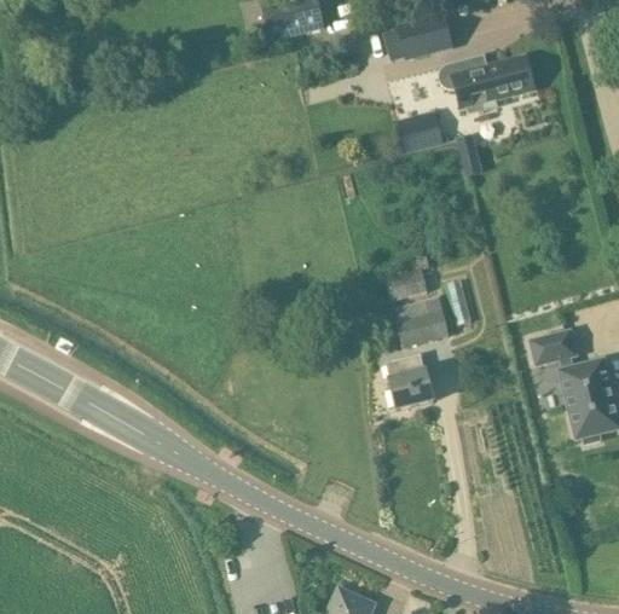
[(271,0),(261,3),(270,38),(322,25),(314,0),(271,0)]
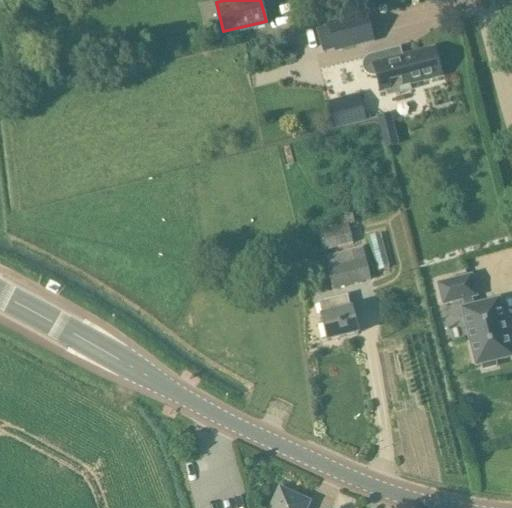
[(366,11),(328,22),(328,23),(317,26),(324,50),(335,47),(335,48),(373,38),(366,11)]
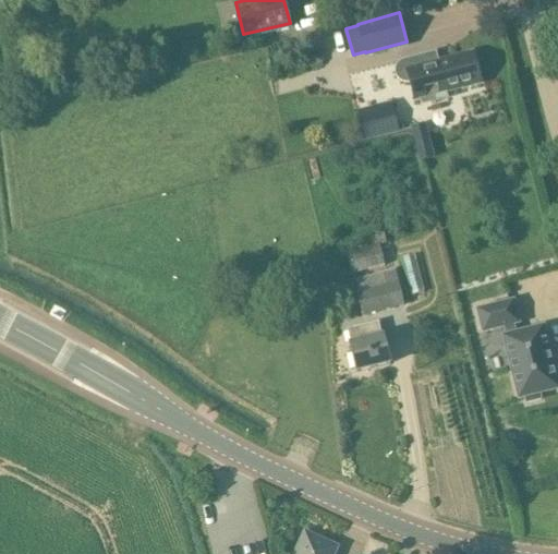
[(407,80),(409,80),(413,96),(419,95),(420,99),(429,97),(429,100),(438,98),(437,95),(447,93),(446,88),(480,80),(473,50),(438,59),(436,49),(403,58),(401,58),(399,59),(398,61),(397,62),(396,64),(395,67),(395,69),(395,71),(396,73),(397,75),(398,76),(400,77),(402,79),(404,80),(407,80)]
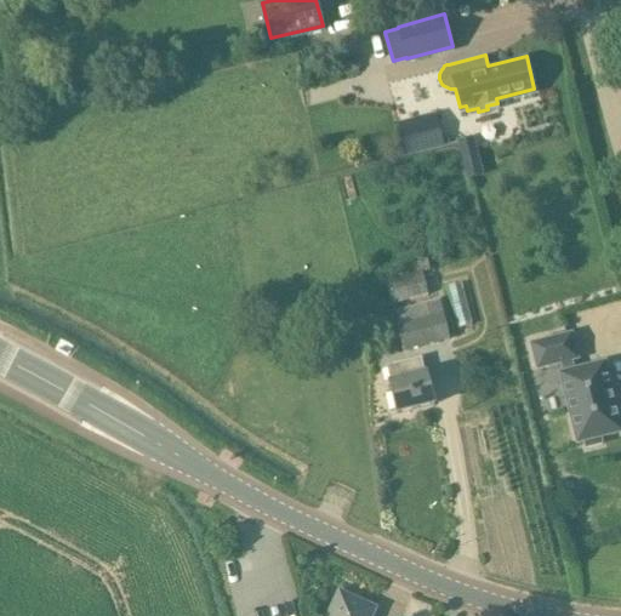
[(394,119),(404,152),(444,141),(434,108),(394,119)]
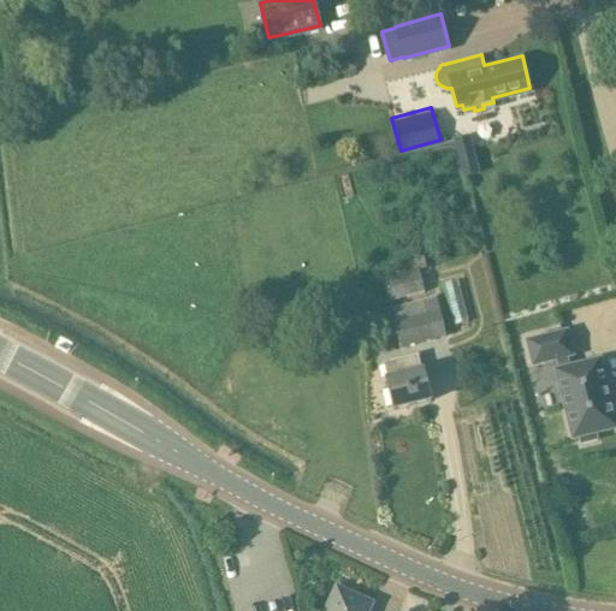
[(471,132),(455,134),(457,170),(474,168),(471,132)]
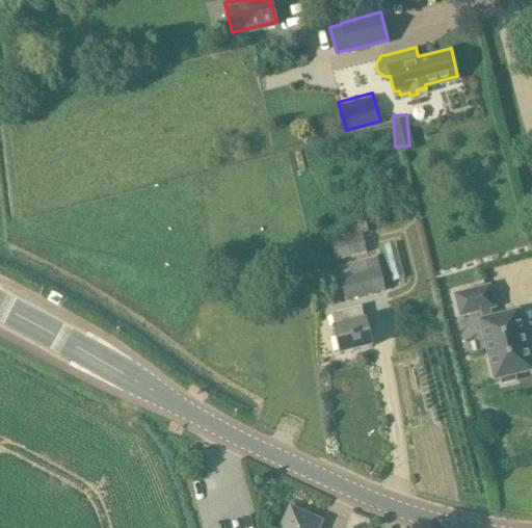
[(367,251),(362,231),(362,230),(330,239),(335,258),(367,251)]
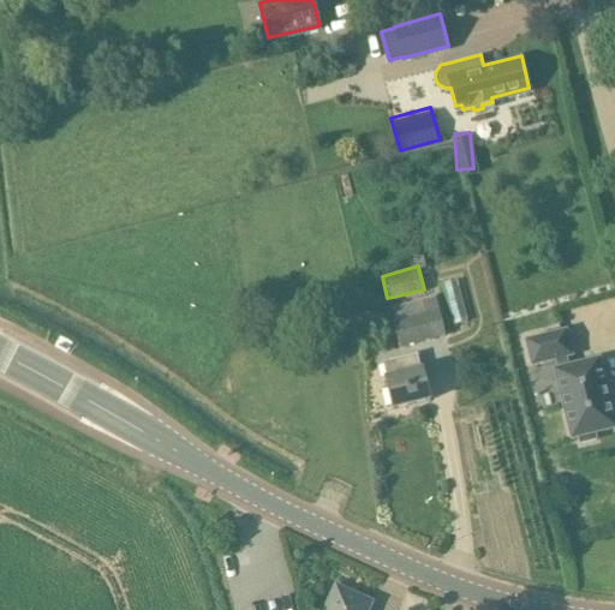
[(394,335),(398,346),(446,333),(434,291),(425,293),(427,297),(383,306),(387,322),(382,323),(384,338),(394,335)]
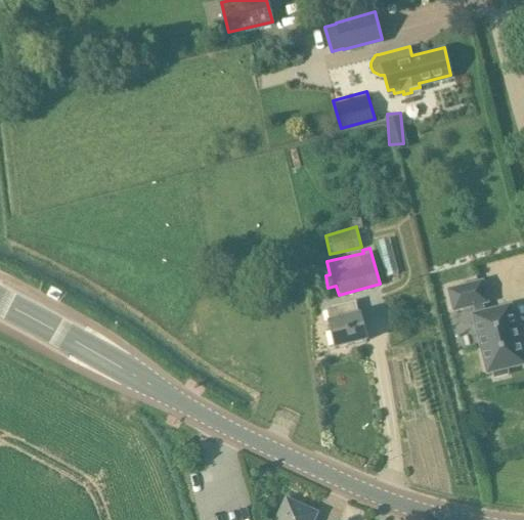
[(507,366),(523,361),(523,357),(510,303),(483,309),(482,302),(487,300),(482,278),(448,288),(453,309),(474,303),(476,311),(472,312),(487,372),(492,371),(494,376),(508,372),(507,366)]
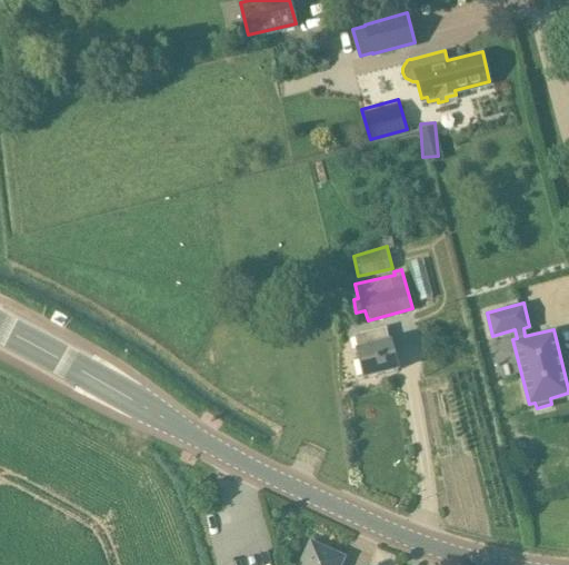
[(355,334),(358,347),(357,347),(363,376),(398,368),(391,339),(389,340),(386,326),(355,334)]
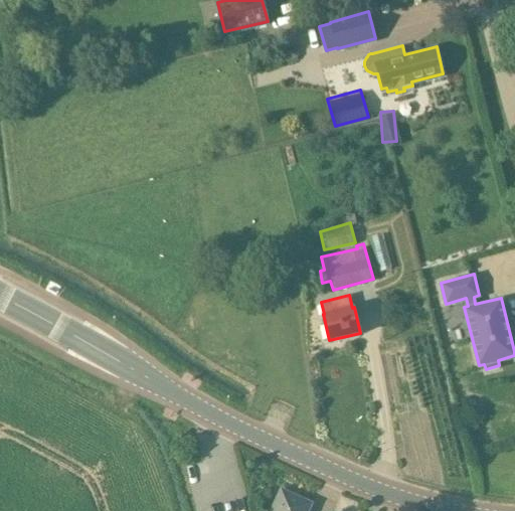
[(307,510),(312,501),(281,487),(270,510),(307,510)]
